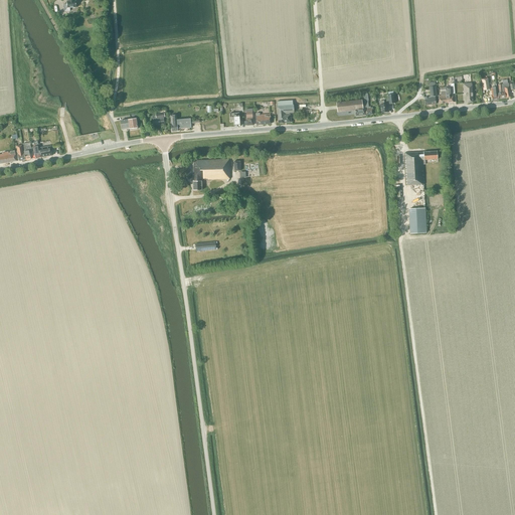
[(77,2),(77,1),(75,1),(75,0),(68,0),(69,1),(66,2),(66,4),(63,4),(64,11),(69,11),(69,8),(76,7),(76,4),(77,4),(77,3),(77,2)]
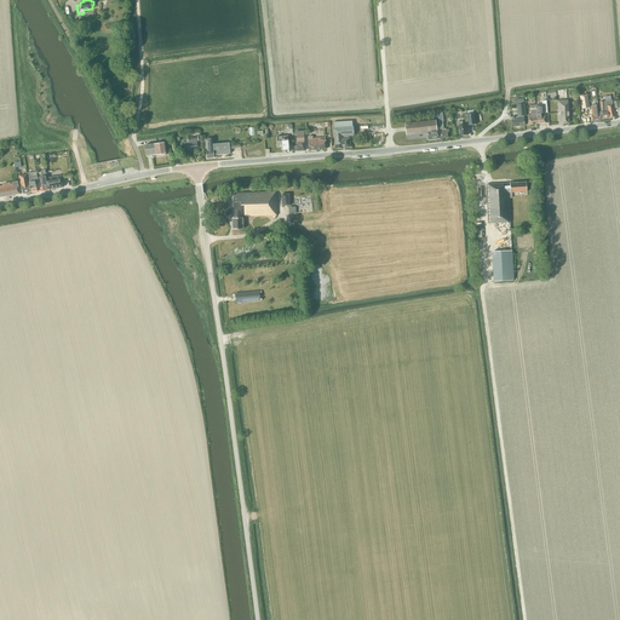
[(612,101),(610,96),(604,97),(606,102),(600,102),(601,113),(600,113),(600,114),(601,120),(608,119),(607,112),(608,112),(609,119),(615,118),(612,101)]
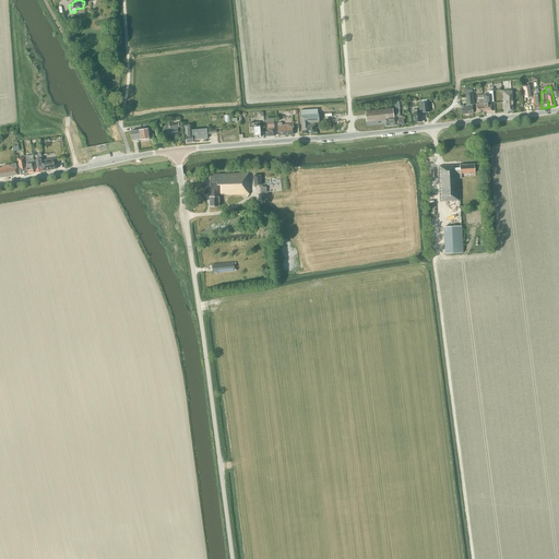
[(467,106),(460,106),(461,115),(473,114),(472,105),(474,105),(472,91),(470,91),(470,90),(465,90),(465,92),(467,106)]
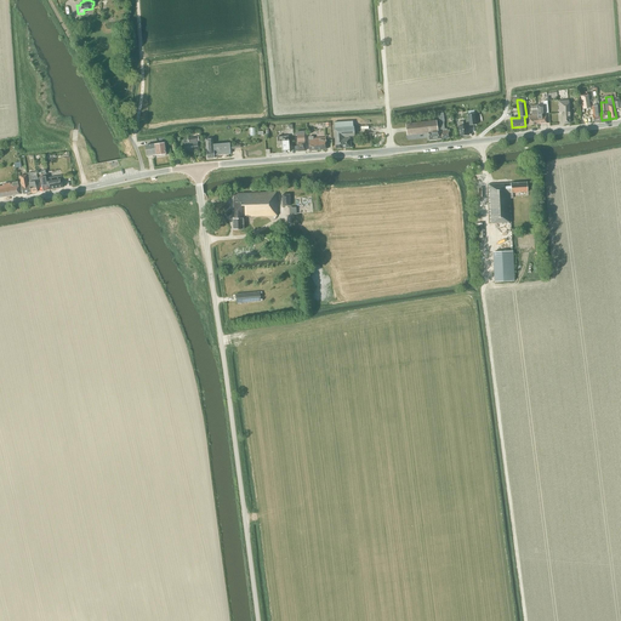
[(539,114),(537,114),(539,124),(546,124),(545,114),(548,113),(547,101),(542,102),(543,106),(537,106),(539,114)]
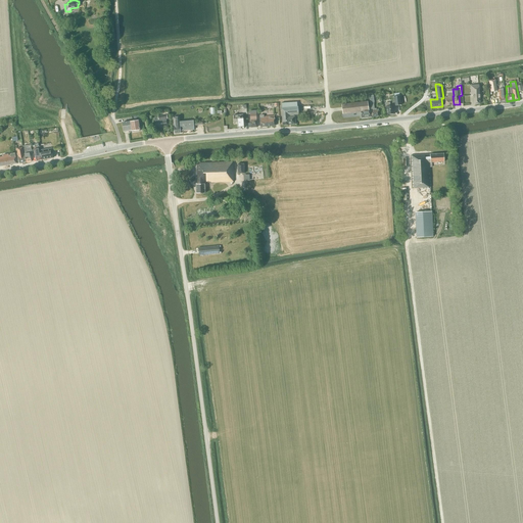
[(473,104),(480,104),(478,85),(470,86),(471,96),(473,96),(473,104)]
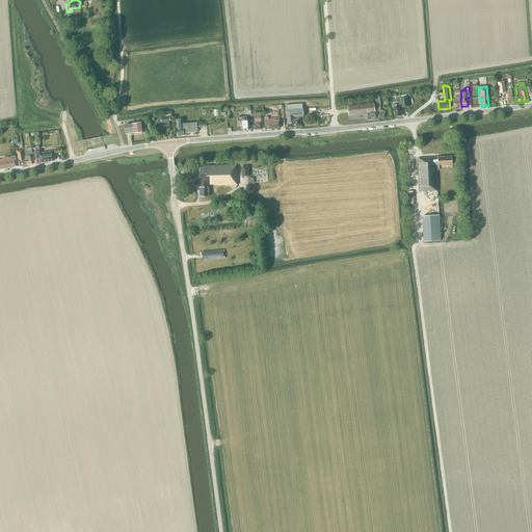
[(453,107),(461,106),(460,98),(460,95),(459,90),(454,90),(455,96),(455,99),(453,100),(453,107)]
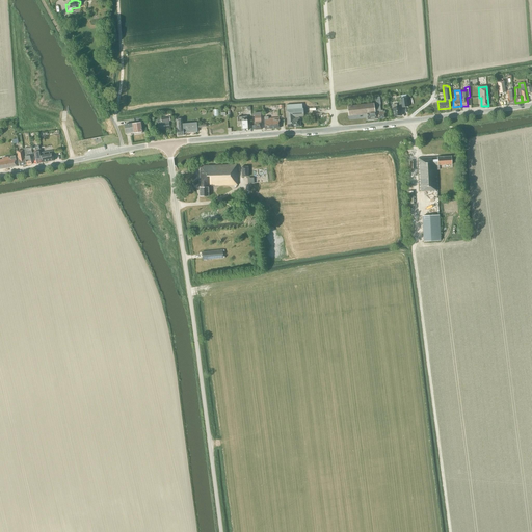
[(376,104),(377,109),(377,112),(377,113),(378,118),(384,118),(384,112),(382,112),(382,110),(380,111),(379,104),(380,104),(379,97),(375,98),(376,101),(376,104)]
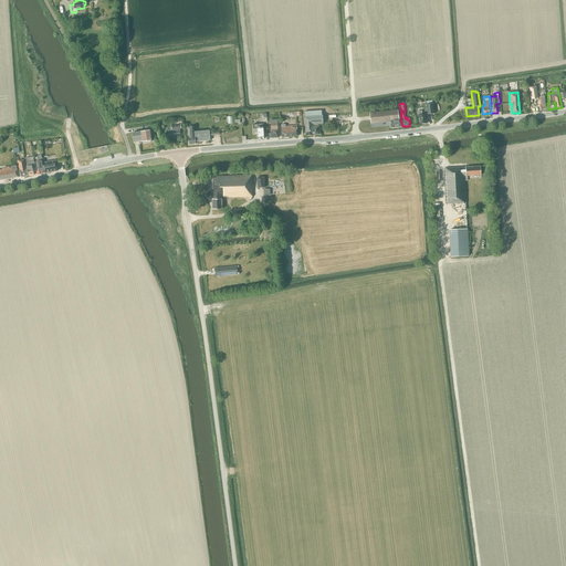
[(401,119),(401,116),(398,116),(397,109),(369,113),(370,124),(390,122),(391,128),(401,127),(401,119)]
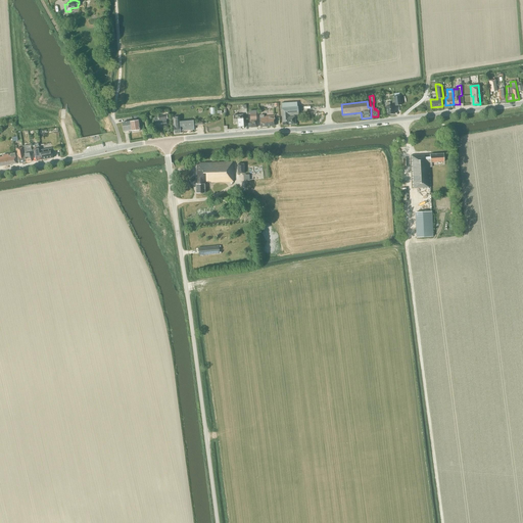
[(298,114),(298,106),(297,106),(297,102),(281,103),(281,107),(282,126),(289,125),(291,125),(292,125),(293,125),(294,124),(295,124),(294,116),(293,116),(293,115),(298,114)]
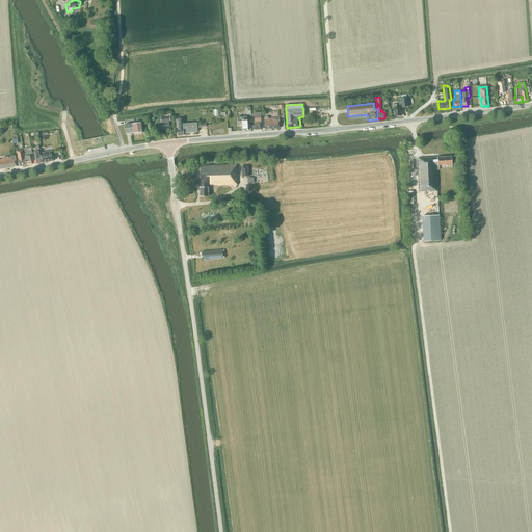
[(394,117),(401,116),(400,107),(397,108),(396,104),(392,105),(392,108),(393,112),(394,117)]
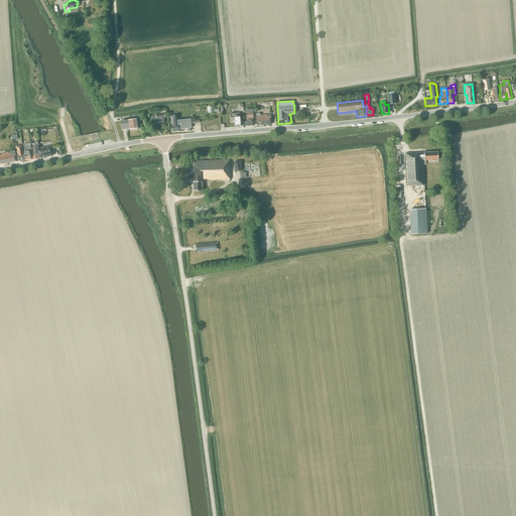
[(235,127),(241,127),(240,113),(230,114),(231,122),(234,122),(235,127)]
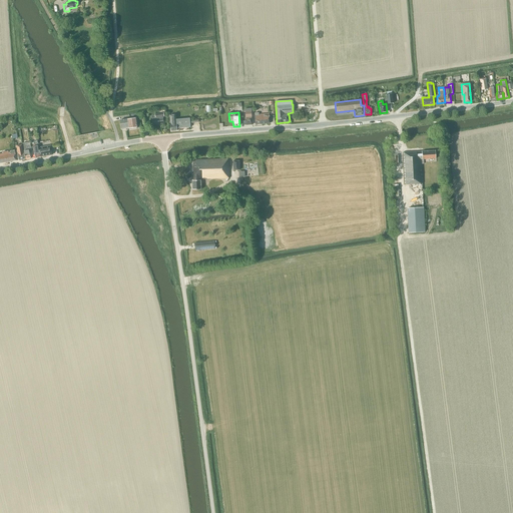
[(269,114),(259,115),(259,112),(254,113),(254,116),(255,124),(270,123),(269,114)]
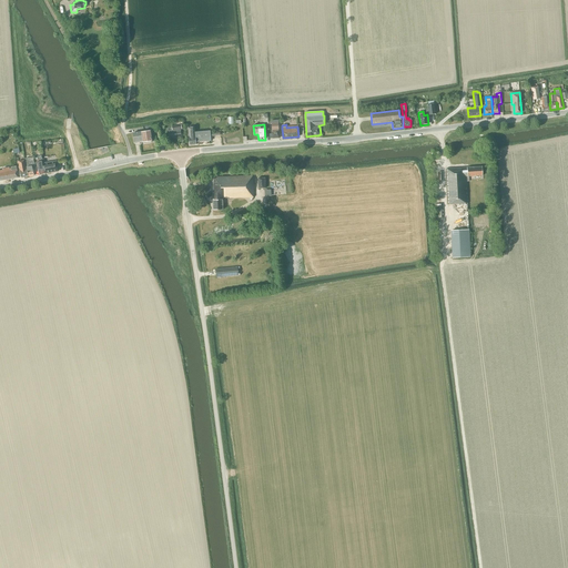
[(180,130),(182,129),(181,125),(171,127),(172,130),(169,131),(170,139),(181,137),(180,130)]
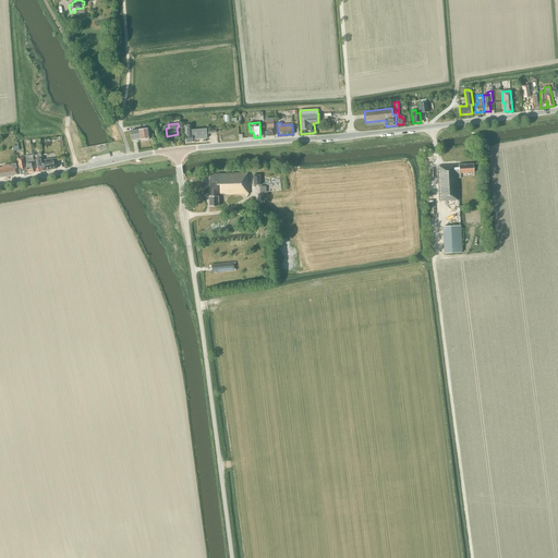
[(192,140),(207,138),(206,129),(192,131),(191,124),(184,125),(186,143),(193,142),(192,140)]
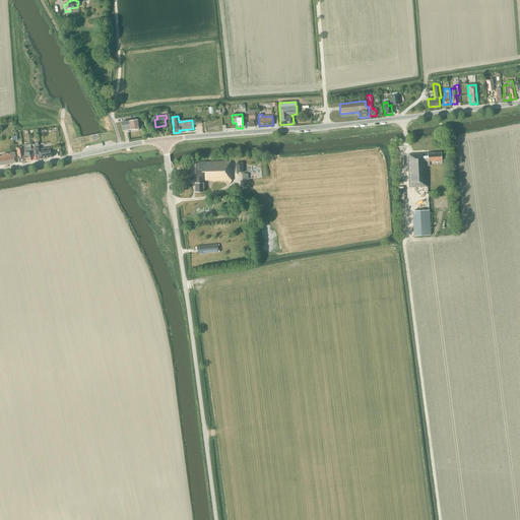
[(123,131),(138,129),(137,120),(122,123),(123,131)]
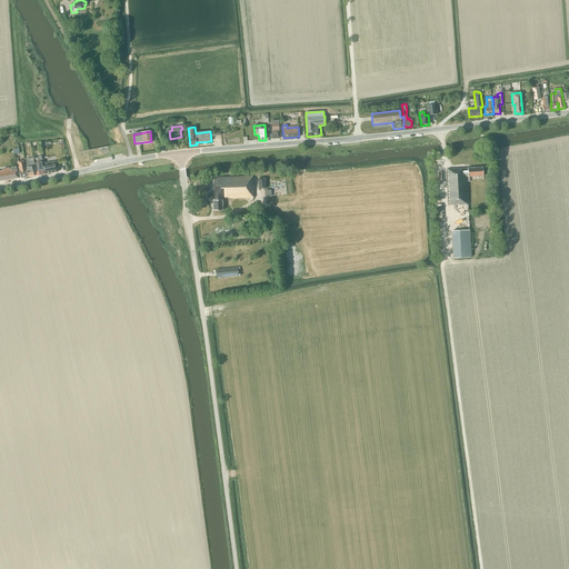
[(28,177),(33,176),(32,168),(35,167),(33,158),(25,159),(27,170),(28,177)]
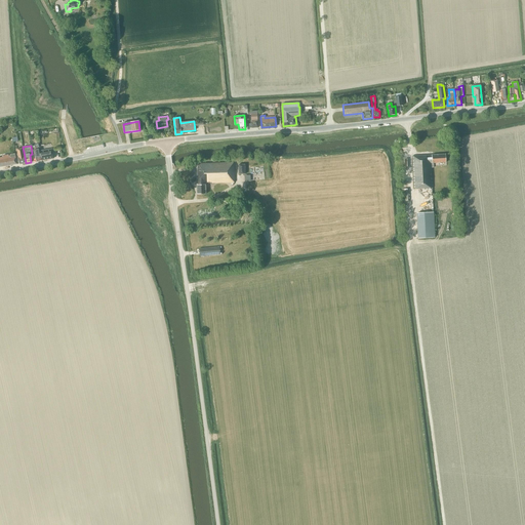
[(25,157),(24,157),(23,148),(16,149),(17,154),(15,155),(16,163),(18,163),(19,164),(26,163),(25,157)]
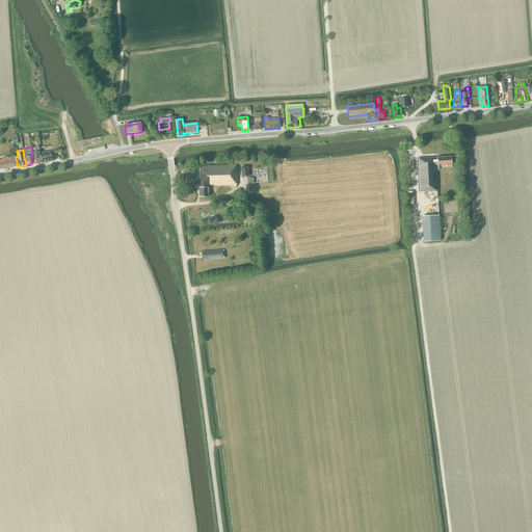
[(42,162),(54,160),(53,152),(50,152),(41,153),(41,154),(42,162)]
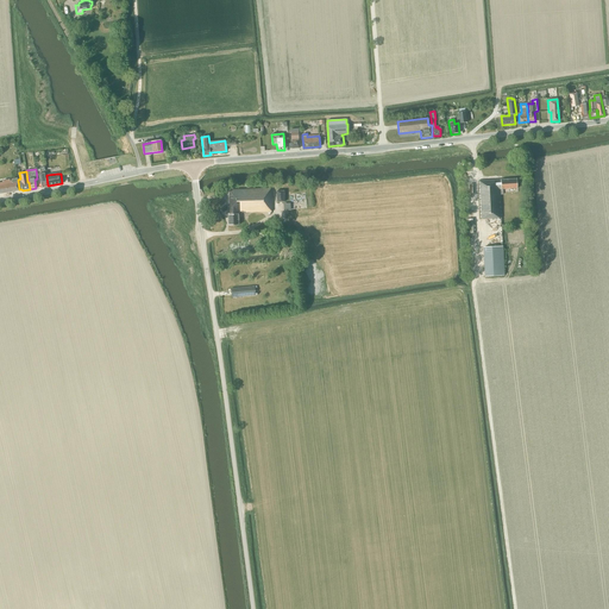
[(19,189),(18,180),(17,179),(12,180),(12,181),(10,181),(10,180),(2,181),(2,182),(0,182),(0,194),(4,194),(12,193),(12,192),(19,190),(19,189)]
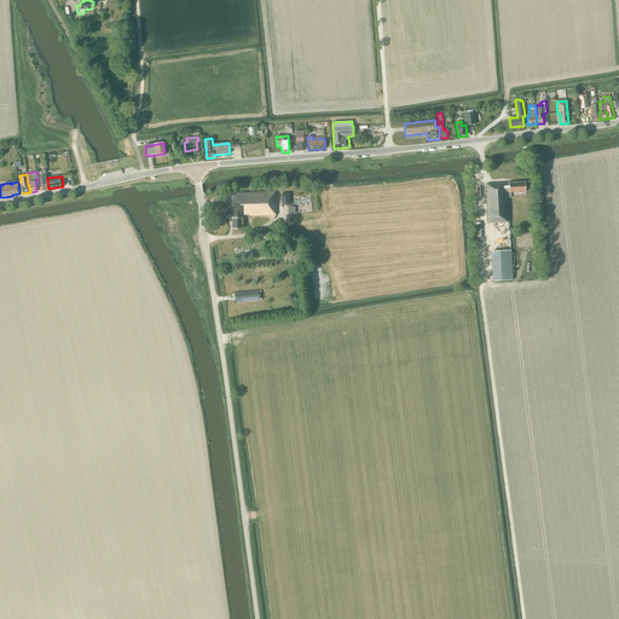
[(510,192),(526,191),(525,183),(509,183),(485,185),(487,223),(509,221),(508,198),(510,197),(510,192)]
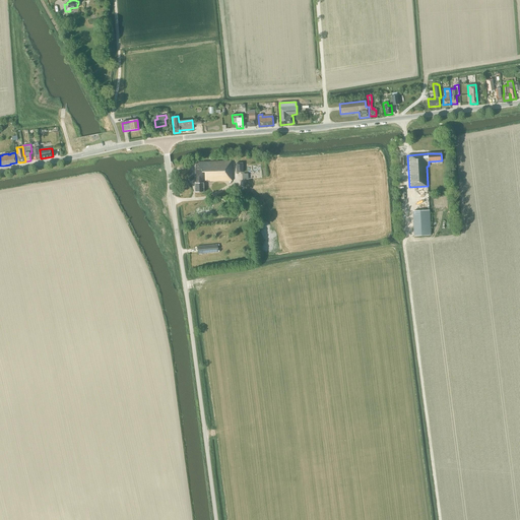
[(232,181),(232,163),(232,161),(231,161),(195,163),(196,168),(195,168),(195,177),(196,183),(195,183),(195,192),(204,192),(203,182),(209,181),(232,181)]
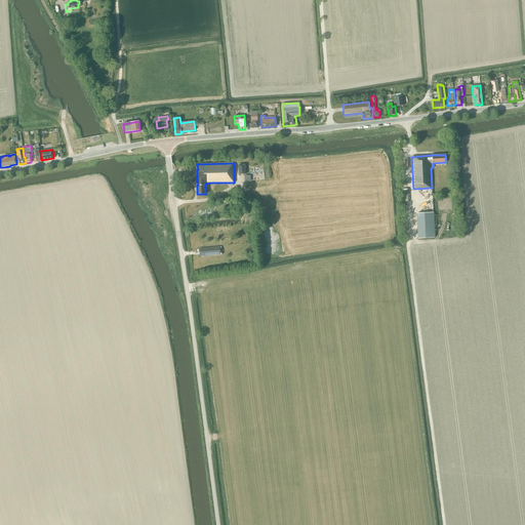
[(435,238),(434,212),(416,213),(417,239),(435,238)]
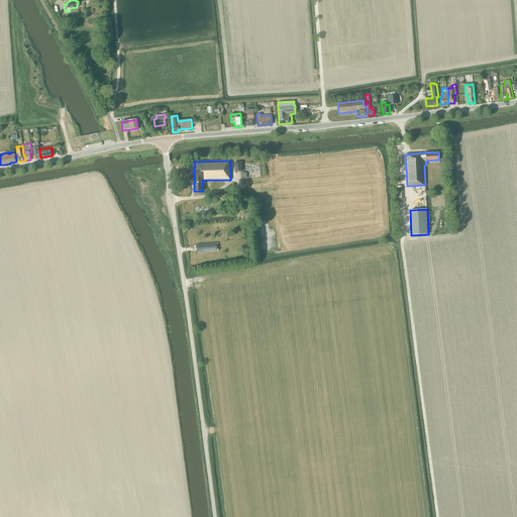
[(197,252),(217,250),(216,243),(196,245),(197,252)]
